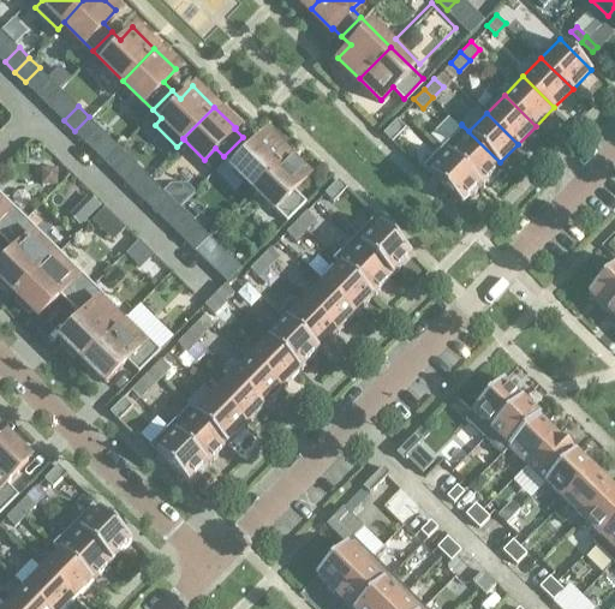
[(75,131),(85,141),(100,126),(89,117),(75,131)]
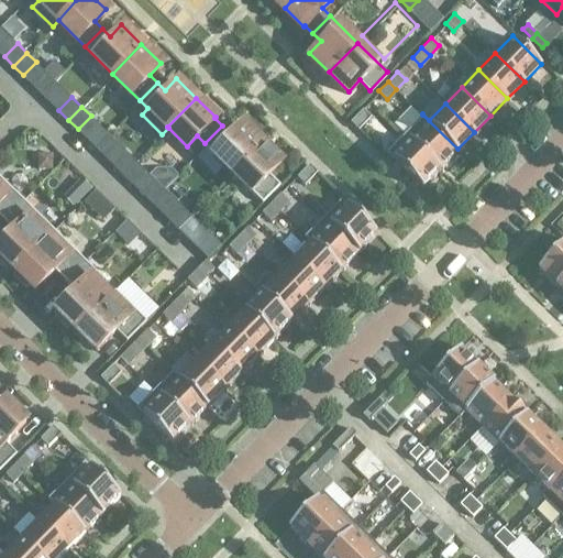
[(351,120),(359,128),(371,115),(363,107),(351,120)]
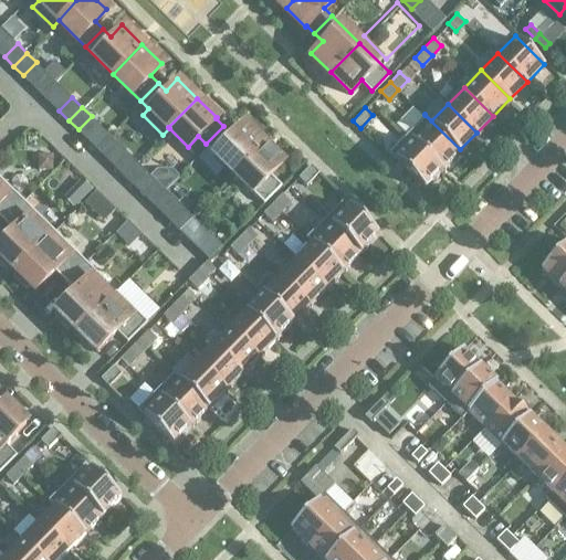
[(460,149),(425,115),(406,134),(441,169),(460,149)]
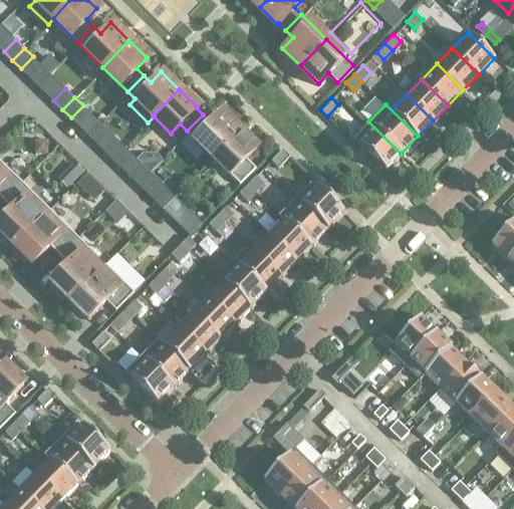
[(203,114),(187,131),(212,156),(238,129),(220,111),(210,121),(203,114)]
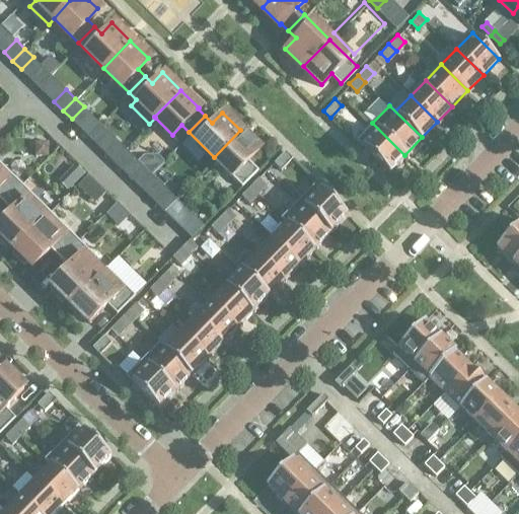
[(404,155),(372,123),(356,139),(388,171),(404,155)]
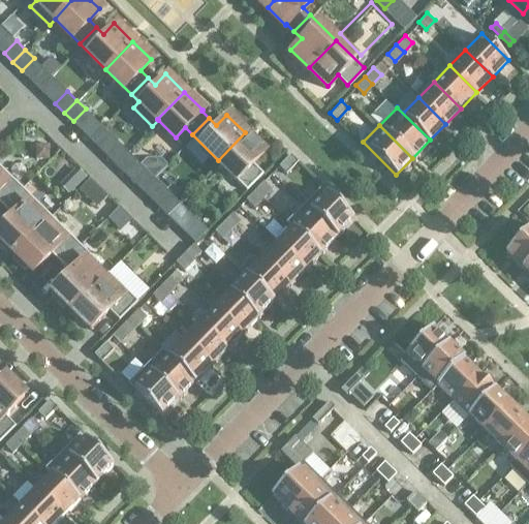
[(245,132),(218,160),(246,187),(262,171),(252,161),(263,151),(245,132)]
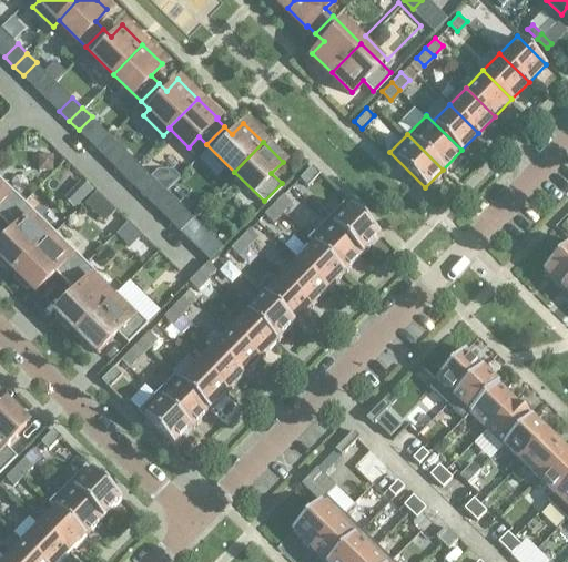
[(42,151),(26,155),(29,169),(46,164),(42,151)]
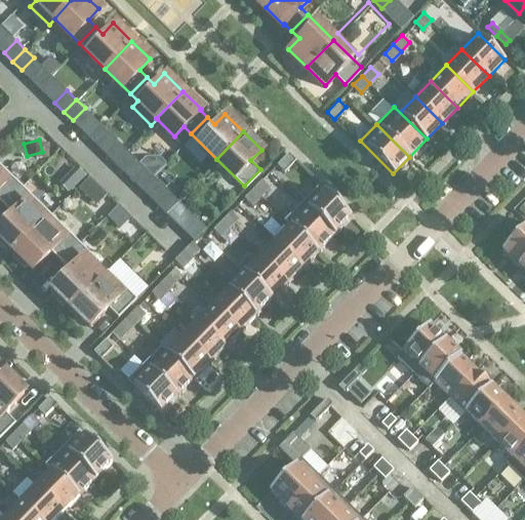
[(118,141),(106,153),(115,162),(127,149),(118,141)]
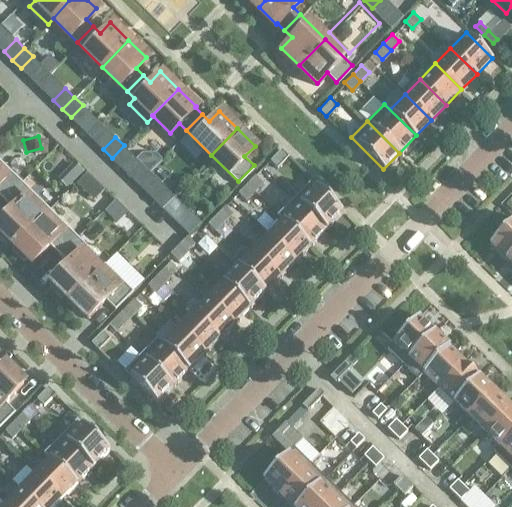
[(112,158),(120,166),(132,154),(124,145),(112,158)]
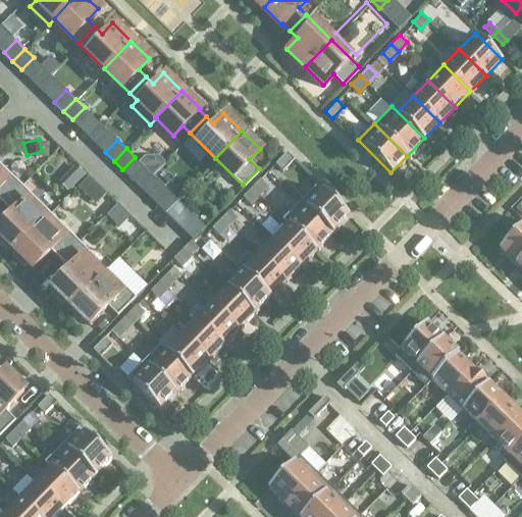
[(282,169),(294,157),(286,150),(275,162),(282,169)]
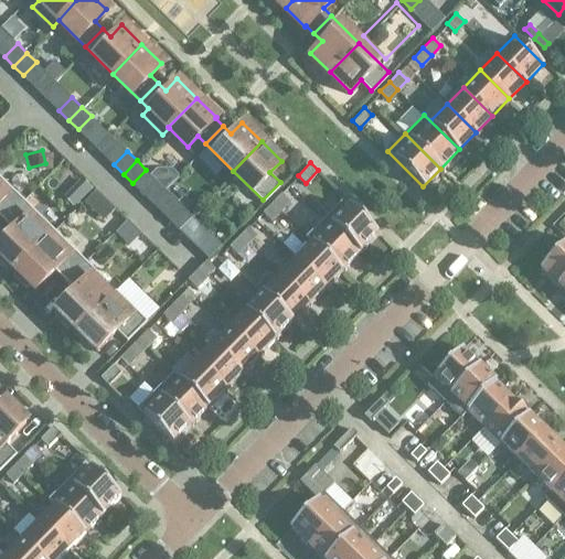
[(0,214),(3,218),(23,197),(0,174),(0,214)]
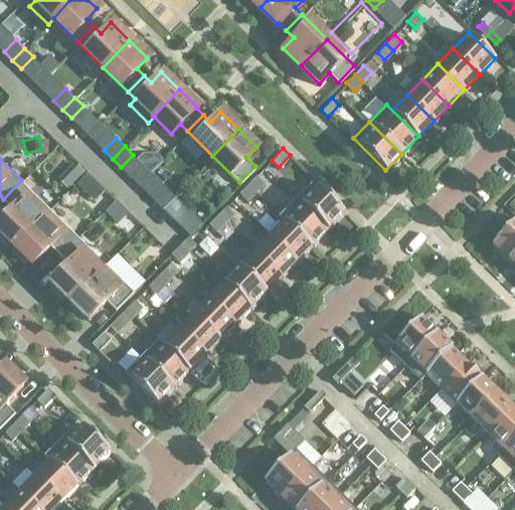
[(248,183),(255,190),(264,182),(256,174),(248,183)]
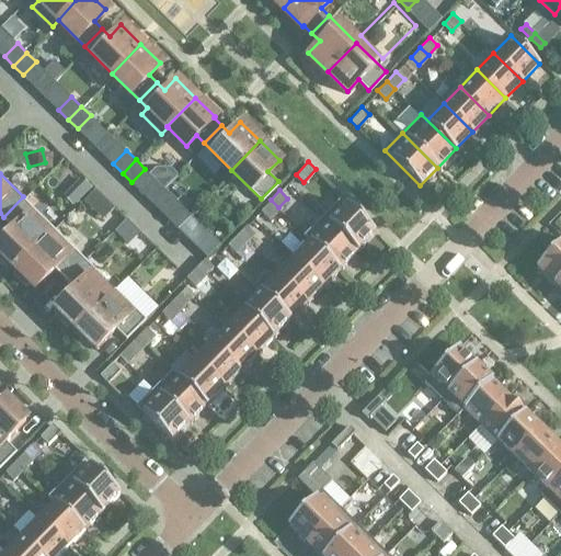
[(11,269),(12,270),(54,227),(23,196),(3,217),(14,227),(0,240),(0,257),(7,263),(9,261),(14,267),(11,269)]
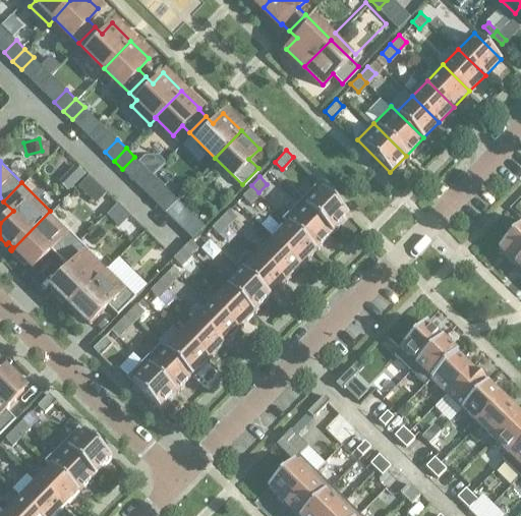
[(299,198),(332,231),(348,215),(315,182),(299,198)]
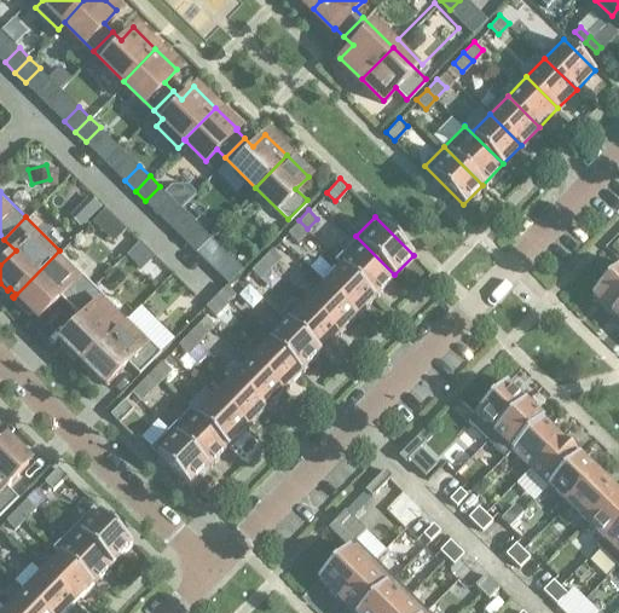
[(299,220),(288,231),(296,240),(307,229),(299,220)]
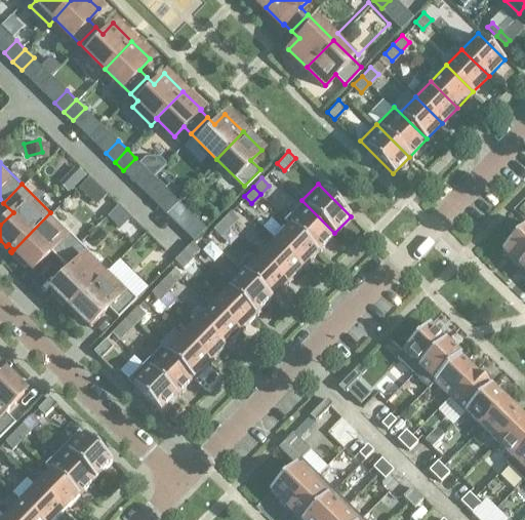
[(169,191),(157,203),(166,211),(178,199),(169,191)]
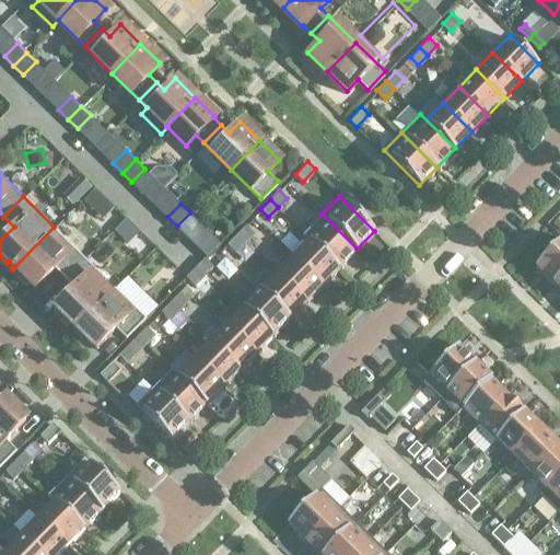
[(177,226),(186,235),(199,222),(190,212),(177,226)]
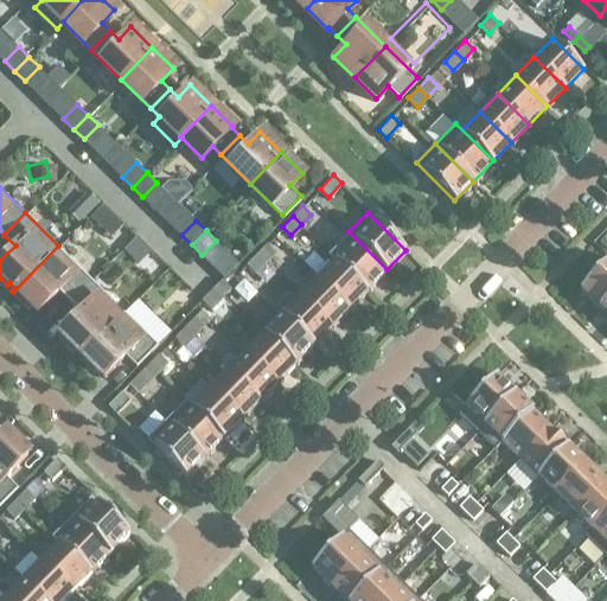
[(330,253),(368,289),(387,269),(349,231),(330,253)]
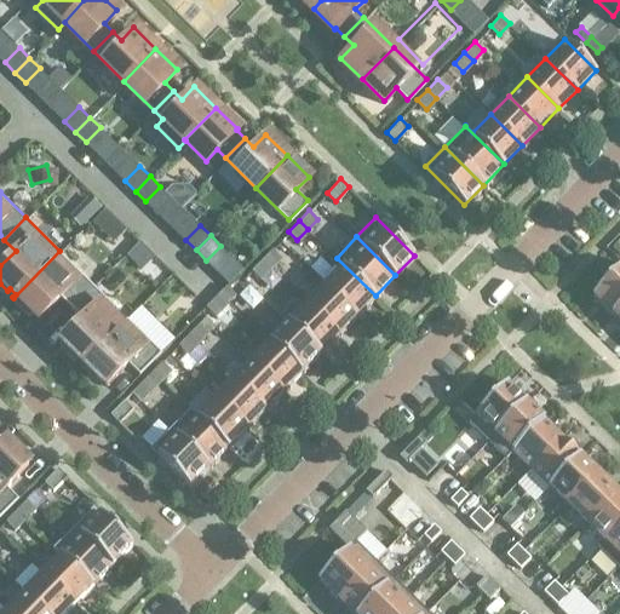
[(262,258),(271,267),(281,256),(273,247),(262,258)]
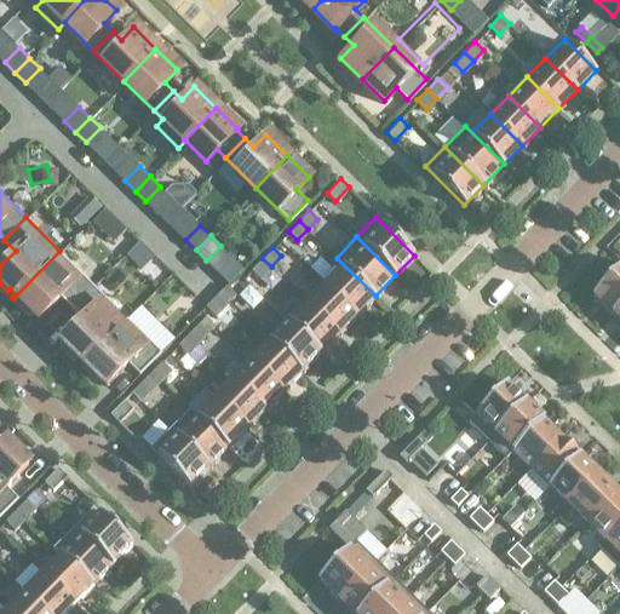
[(59,294),(72,307),(93,283),(59,251),(13,298),(28,313),(32,309),(39,316),(59,294)]
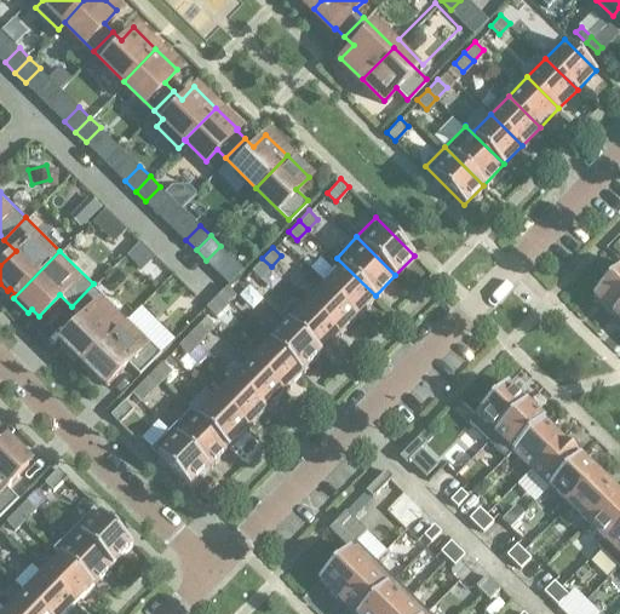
[(271,267),(262,258),(252,269),(260,277),(271,267)]
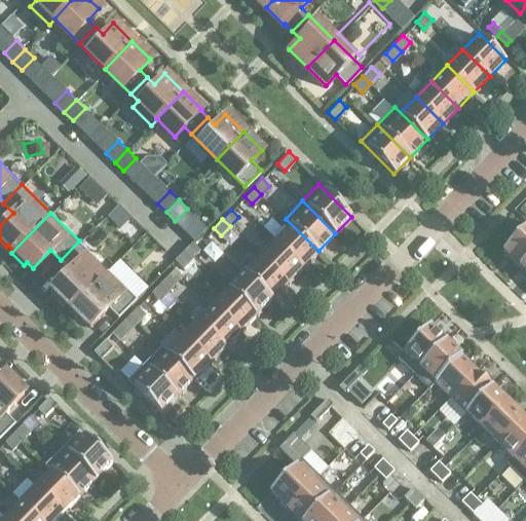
[(275,240),(302,266),(318,251),(286,219),(285,220),(291,225),(275,240)]
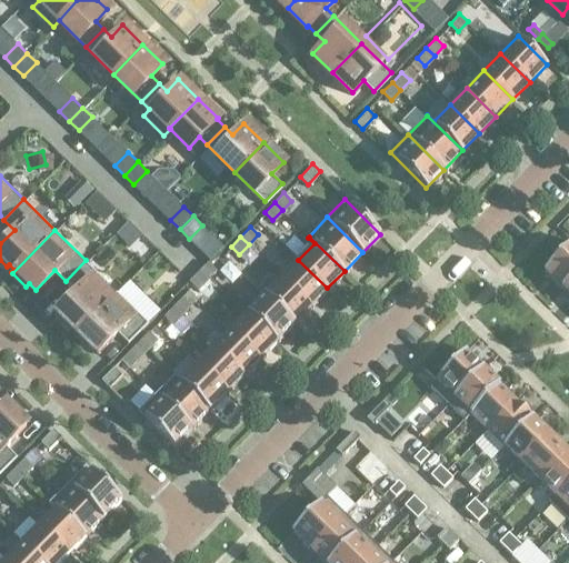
[(568,242),(543,269),(560,284),(568,275),(568,242)]
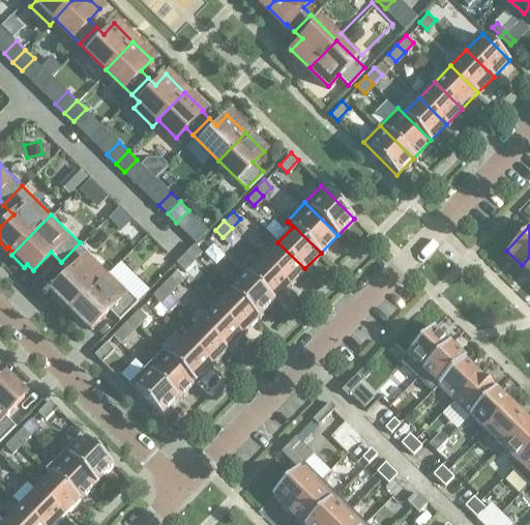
[(68,311),(69,311),(109,271),(108,270),(102,276),(85,259),(90,253),(80,242),(61,262),(70,271),(50,292),(63,305),(66,303),(71,308),(68,311)]
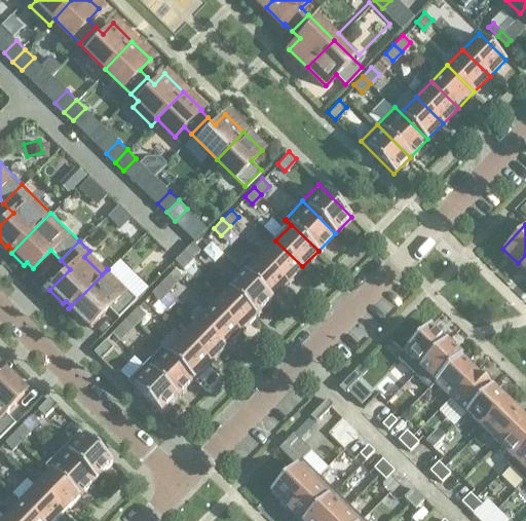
[(184,250),(191,257),(199,249),(192,240),(184,250)]
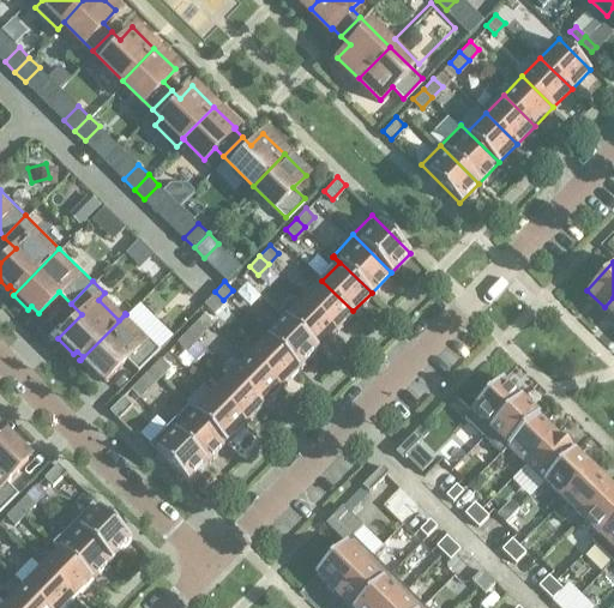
[(353,311),(321,281),(304,299),(335,330),(353,311)]
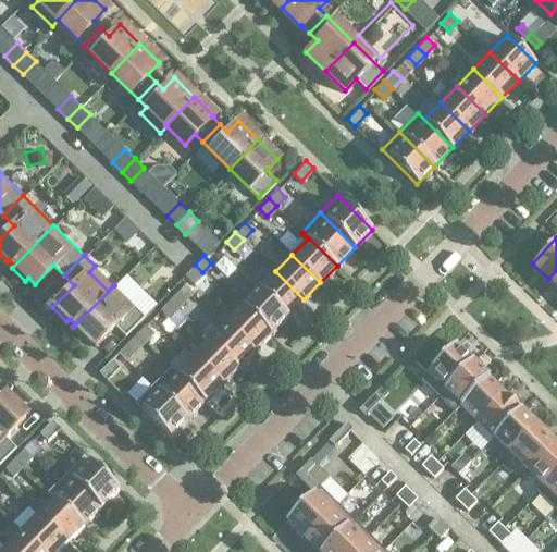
[(195,265),(185,274),(194,282),(202,272),(195,265)]
